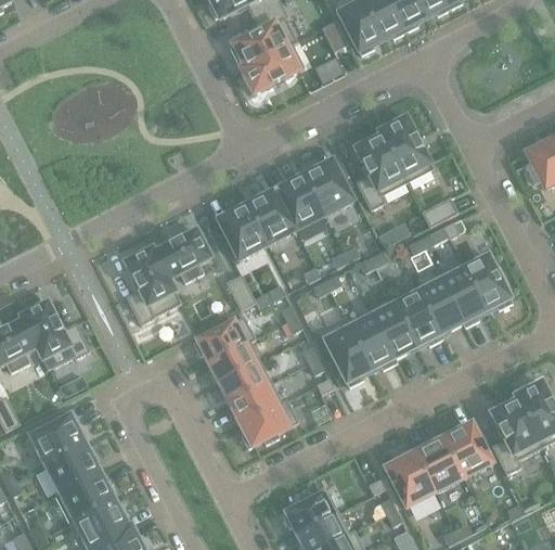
[(12,1),(11,0),(0,0),(0,12),(3,10),(1,7),(12,1)]
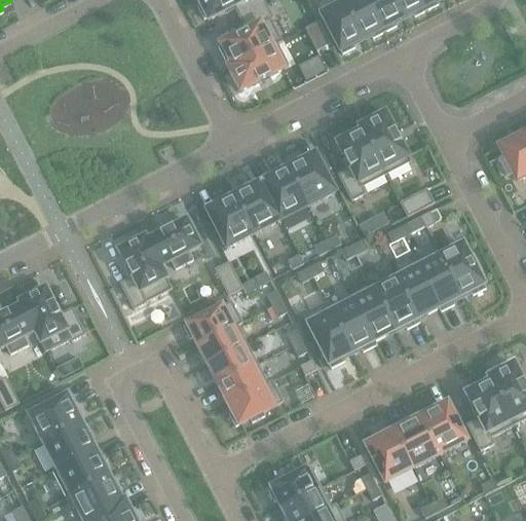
[(266,2),(265,0),(199,0),(200,2),(197,3),(204,16),(208,15),(209,17),(234,4),(240,16),(266,2)]
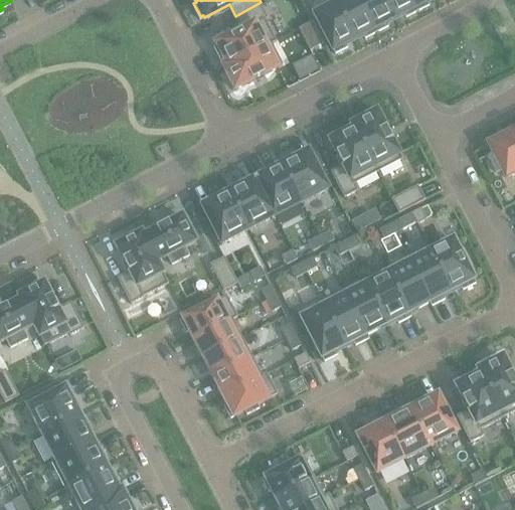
[(346,41),(355,36),(342,12),(336,0),(334,0),(335,1),(315,12),(335,51),(348,44),(346,41)]
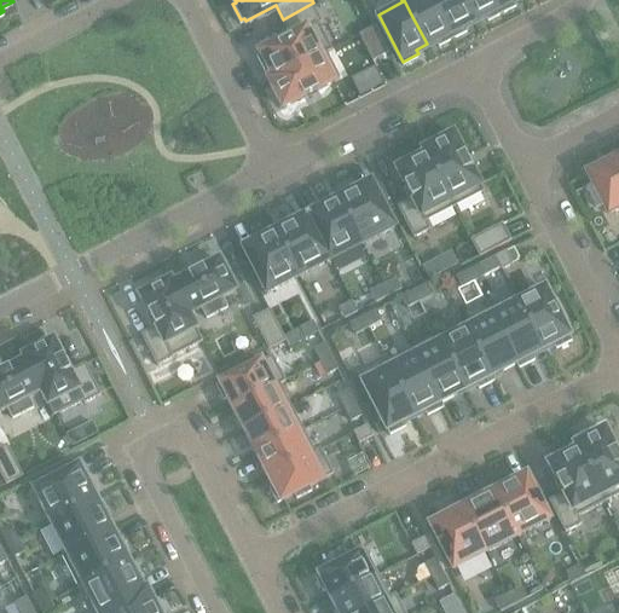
[(411,15),(427,44),(437,39),(439,42),(453,35),(443,15),(434,0),(404,0),(411,15)]
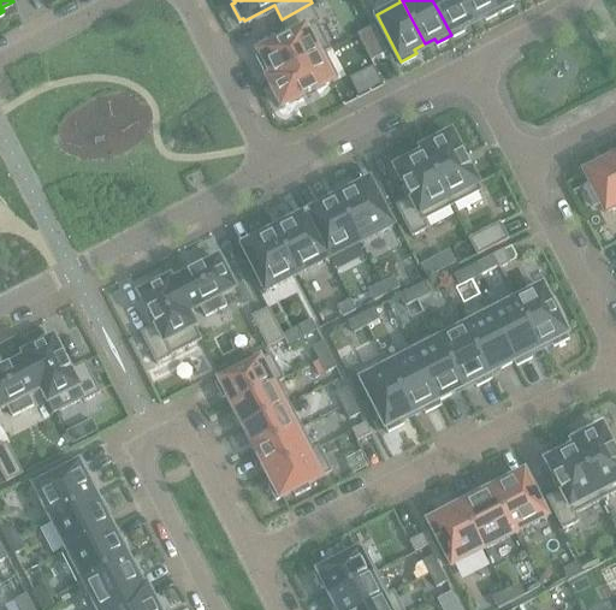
[(432,0),(440,15),(451,35),(465,28),(463,24),(473,18),(471,15),(463,0),(432,0)]
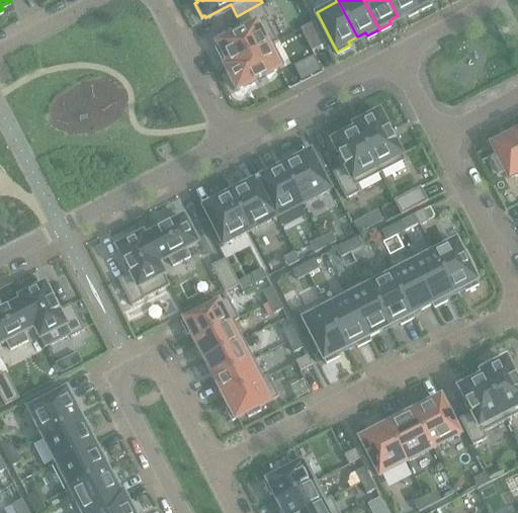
[(390,0),(396,12),(398,15),(407,11),(408,14),(413,12),(420,8),(416,0),(390,0)]
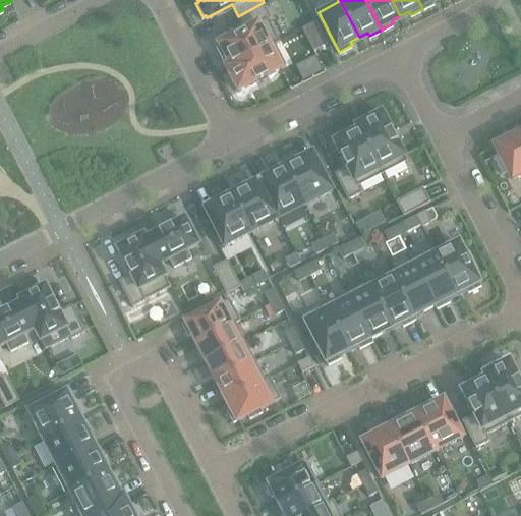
[(418,0),(422,8),(435,2),(433,0),(418,0)]
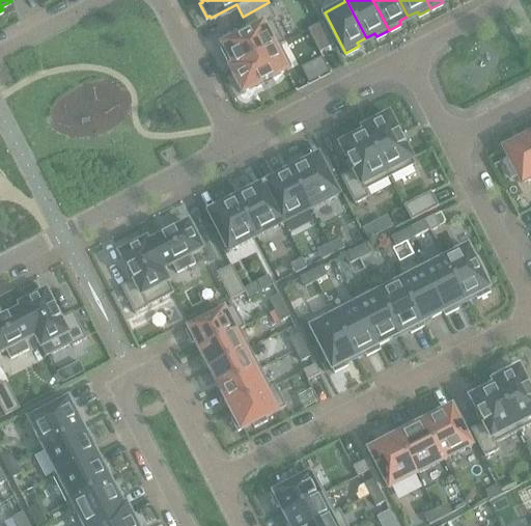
[(231,66),(284,38),(273,18),(276,16),(269,2),(243,17),(249,28),(223,42),(224,44),(221,46),(228,59),(231,57),(234,63),(230,65),(231,66)]
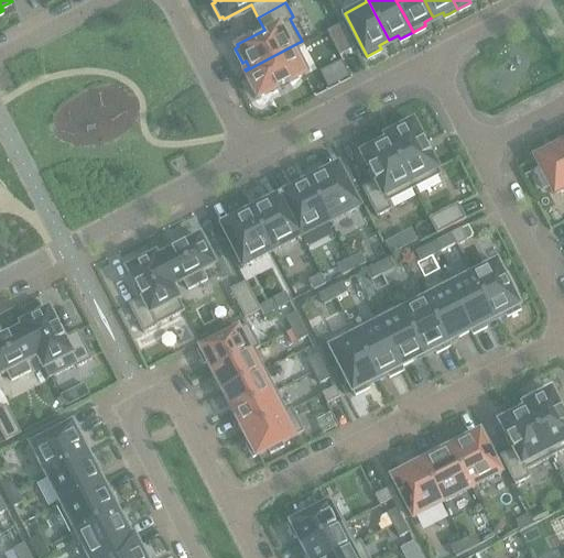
[(327,29),(340,52),(355,44),(343,20),(327,29)]
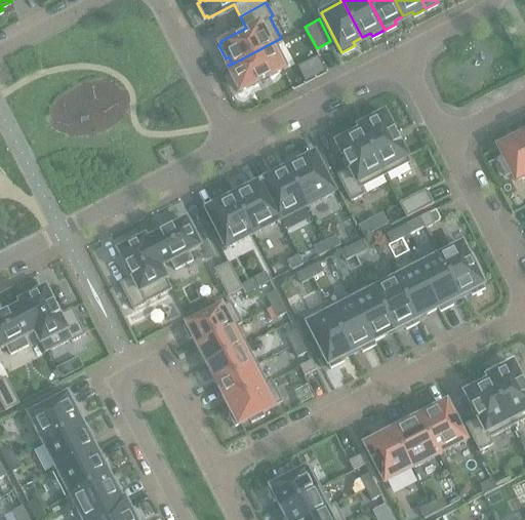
[(240,88),(288,64),(277,42),(282,39),(281,38),(229,66),(240,88)]
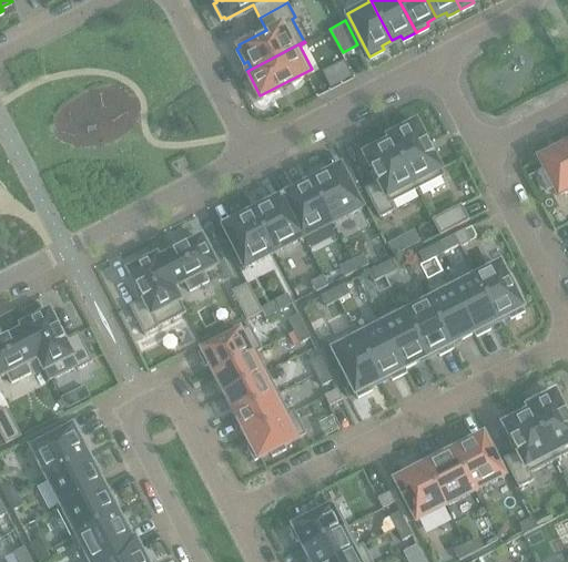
[(388,134),(391,138),(416,187),(444,173),(433,152),(434,151),(427,139),(426,139),(416,120),(411,123),(408,119),(393,128),(395,131),(388,134)]
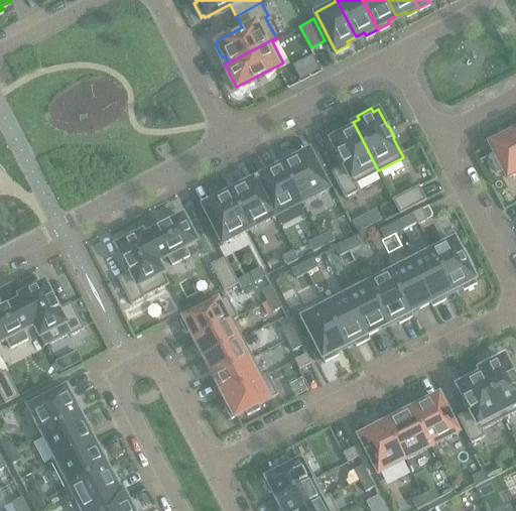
[(356,181),(378,170),(355,125),(350,128),(348,125),(332,133),(334,136),(331,137),(338,151),(339,154),(343,161),(344,163),(332,169),(345,196),(359,187),(356,181)]
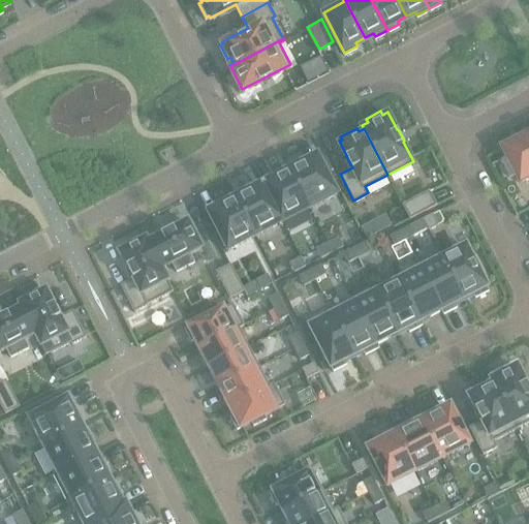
[(528,176),(528,146),(523,134),(515,139),(512,135),(500,142),(521,180),(528,176)]
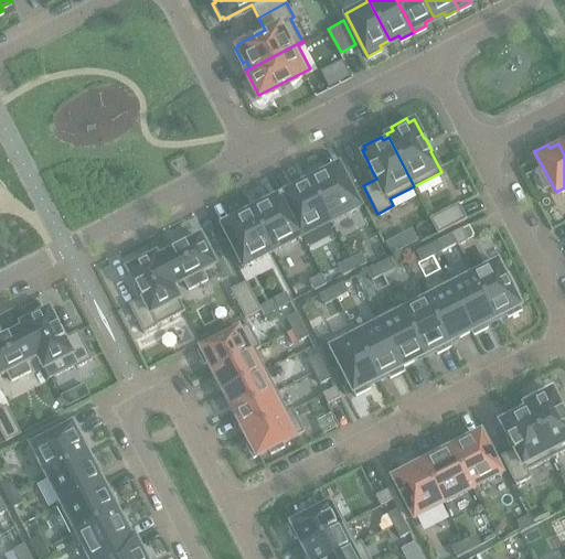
[(312,172),(313,175),(309,178),(330,219),(360,204),(339,162),(328,169),(326,164),(312,172)]
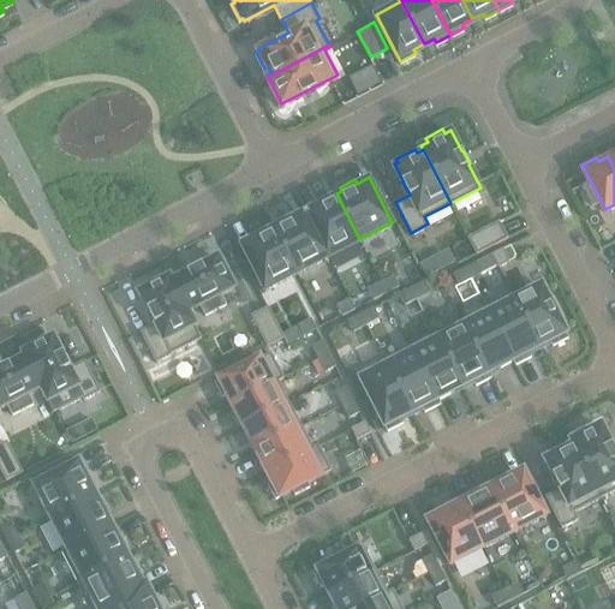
[(306,208),(305,209),(328,255),(359,239),(336,193),(332,197),(329,192),(315,199),(316,204),(308,209),(306,208)]
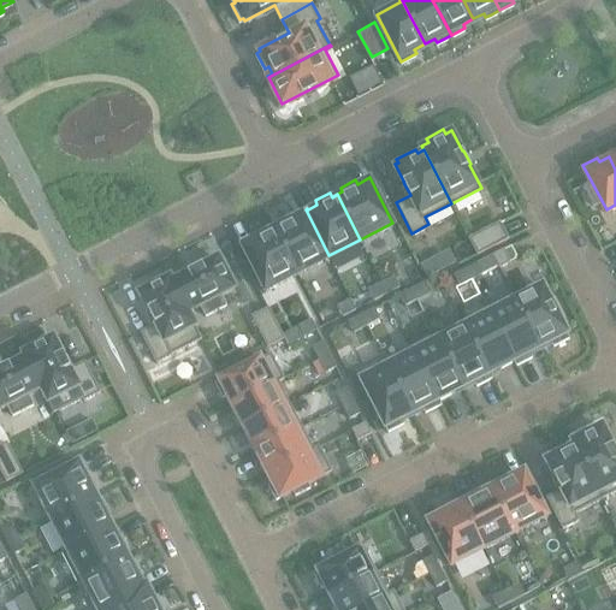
[(280,224),(274,226),(297,271),(329,255),(306,209),(303,211),(304,212),(295,217),(292,212),(278,219),(280,224)]
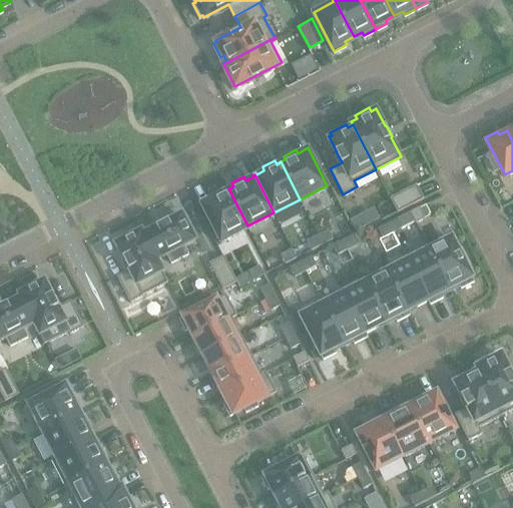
[(391,196),(398,209),(423,196),(416,182),(391,196)]
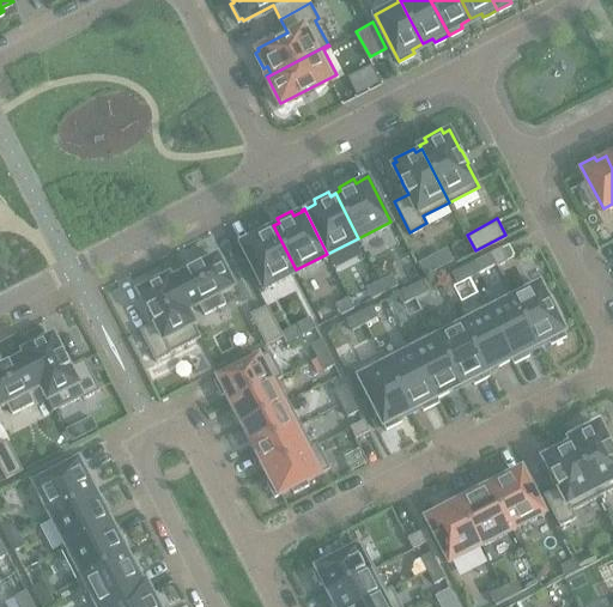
[(253,236),(241,242),(265,286),(296,269),(273,225),(268,228),(266,224),(252,231),(253,236)]
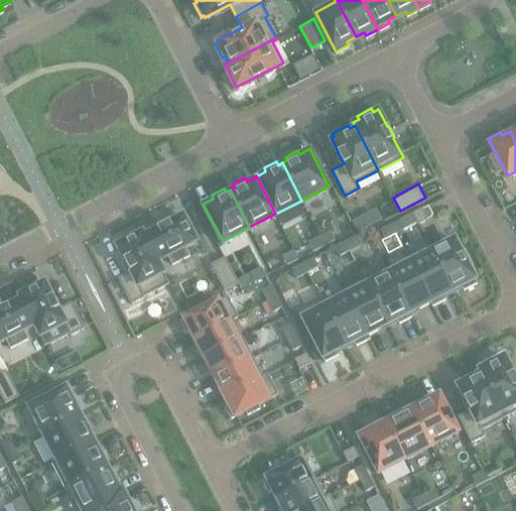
[(421,206),(412,211),(418,222),(427,217),(421,206)]
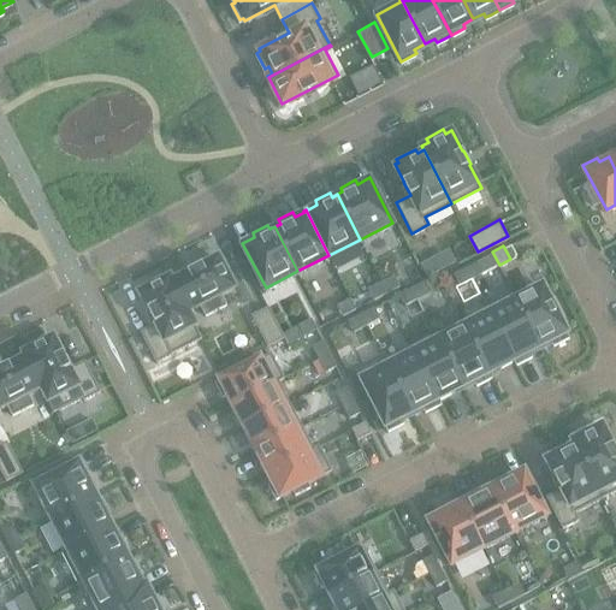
[(454,261),(448,248),(421,261),(427,274),(454,261)]
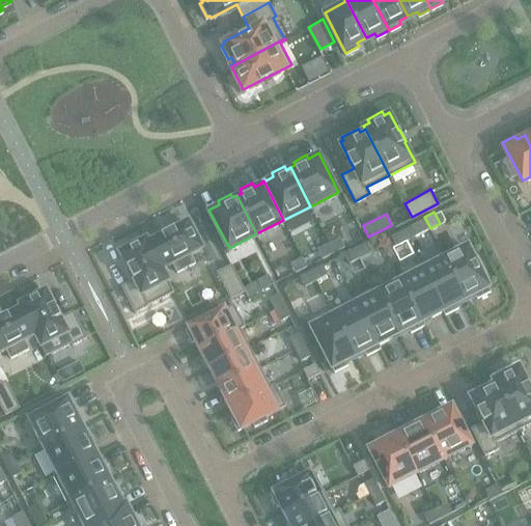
[(146,238),(145,238),(173,291),(174,289),(162,267),(172,263),(175,270),(194,260),(191,252),(202,246),(189,220),(174,227),(162,233),(163,233),(160,236),(148,241),(146,238)]
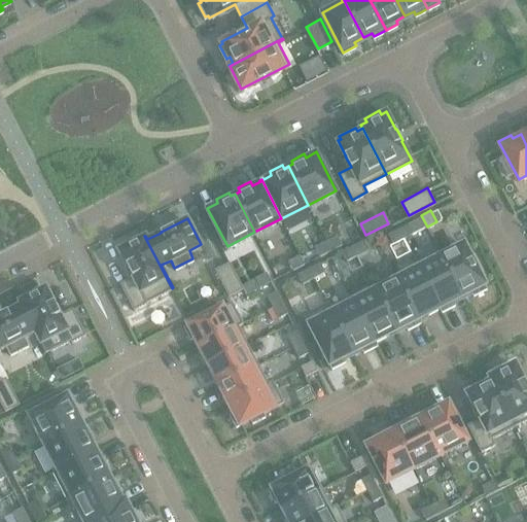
[(415,230),(411,221),(399,227),(405,236),(415,230)]
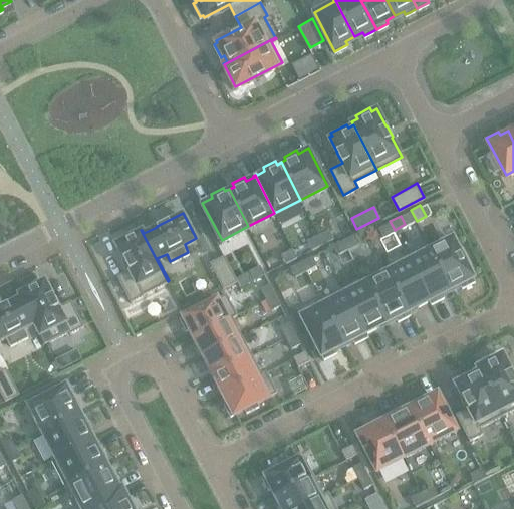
[(395,230),(390,221),(378,227),(383,235),(395,230)]
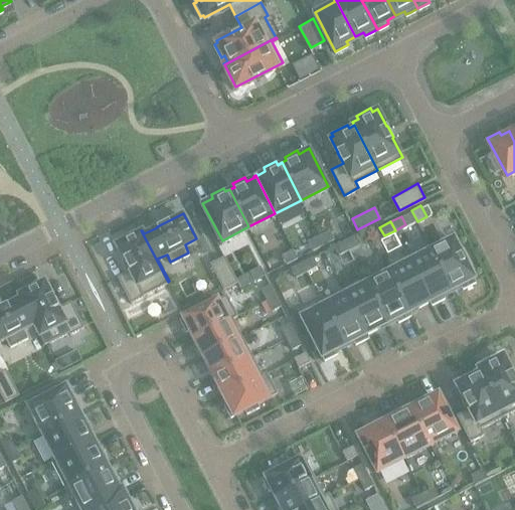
[(121,241),(117,243),(124,258),(130,269),(118,276),(131,301),(145,294),(168,282),(141,230),(138,232),(137,228),(119,237),(121,241)]
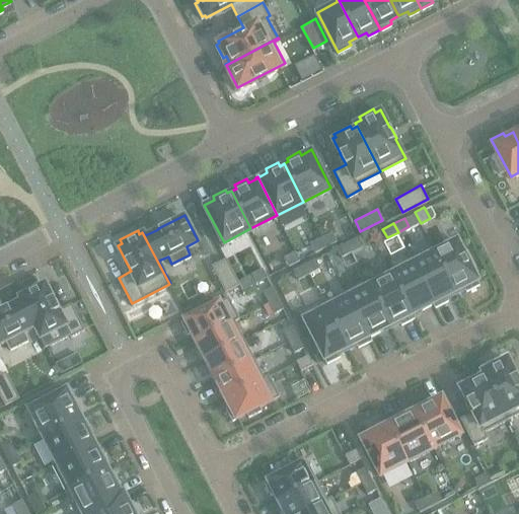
[(321,235),(325,244),(337,239),(331,230),(321,235)]
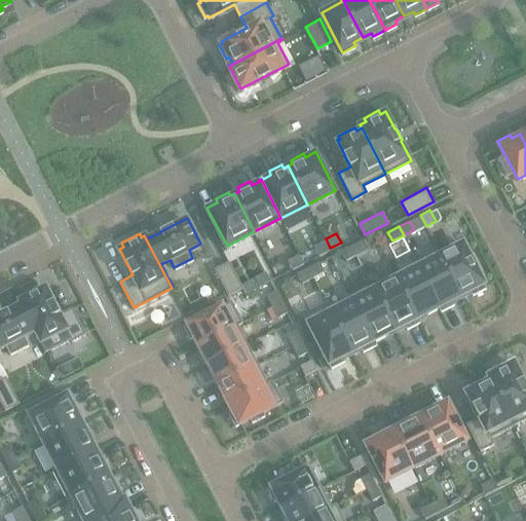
[(368,247),(363,237),(352,244),(357,253),(368,247)]
